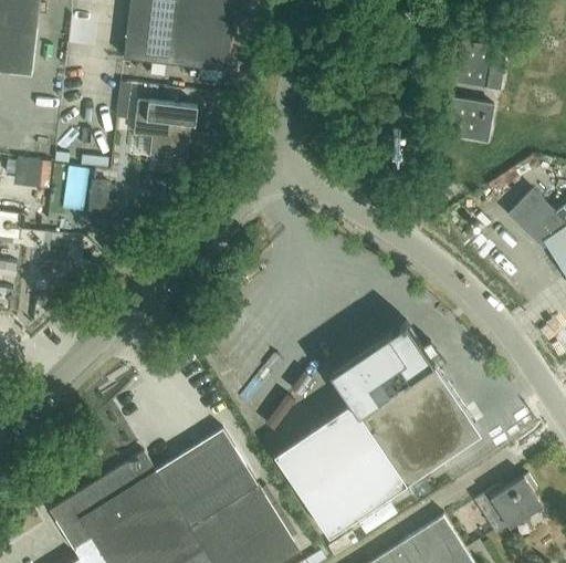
[(0,0),(0,72),(31,76),(39,0),(0,0)]
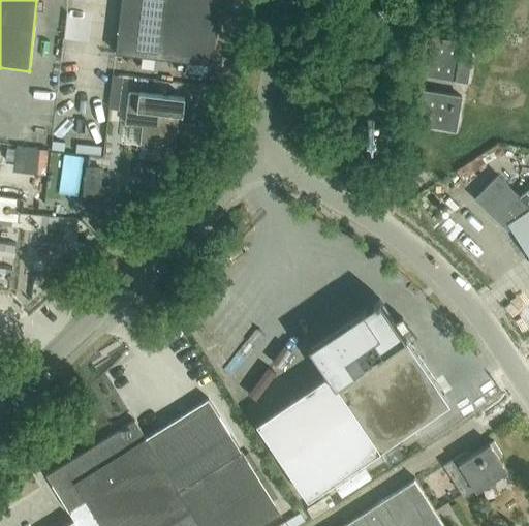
[(210,67),(218,0),(121,0),(115,56),(210,67)]
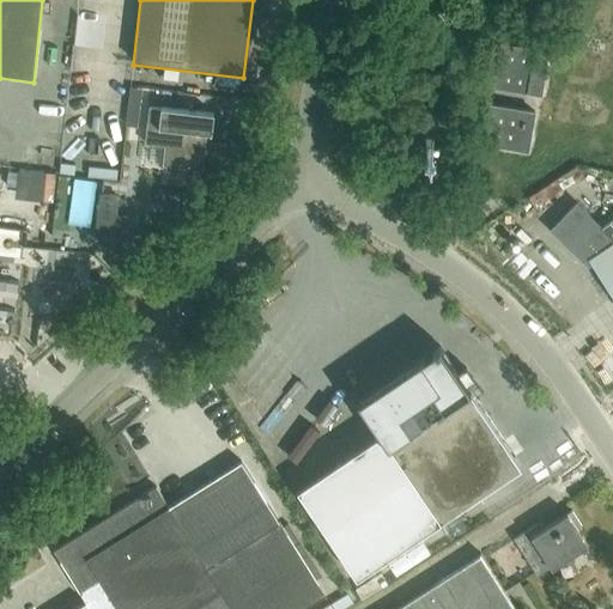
[(540,97),(547,55),(502,48),(495,90),(540,97)]
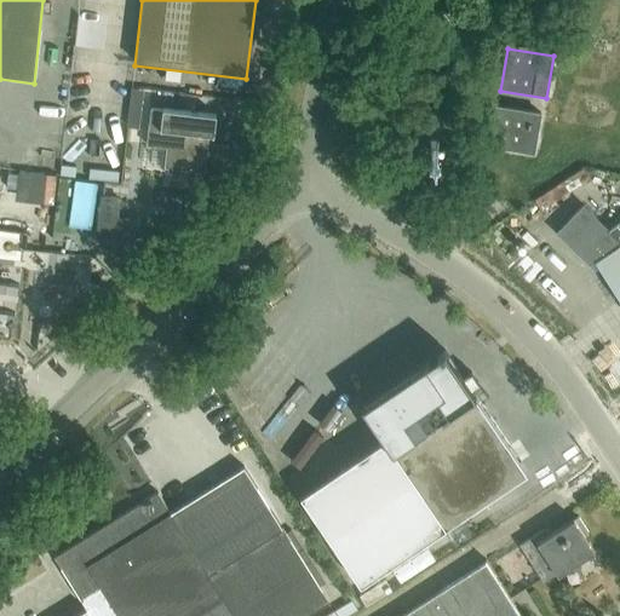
[(143,127),(144,90),(132,90),(131,127),(143,127)]
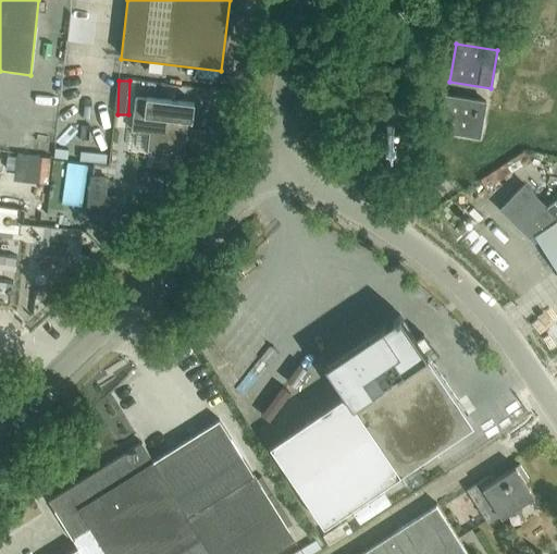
[(479,139),(485,106),(446,99),(440,133),(479,139)]
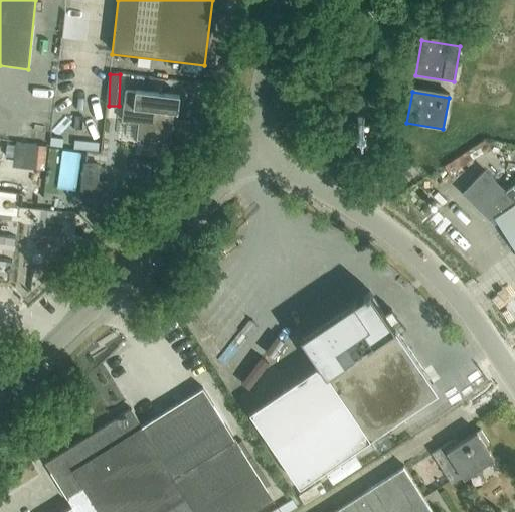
[(177,115),(179,99),(135,94),(135,95),(125,94),(122,124),(139,126),(137,142),(169,146),(173,115),(177,115)]
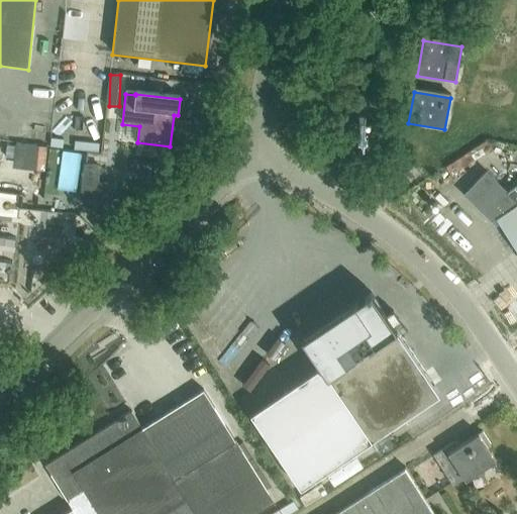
[(341,134),(359,144),(365,134),(346,124),(341,134)]
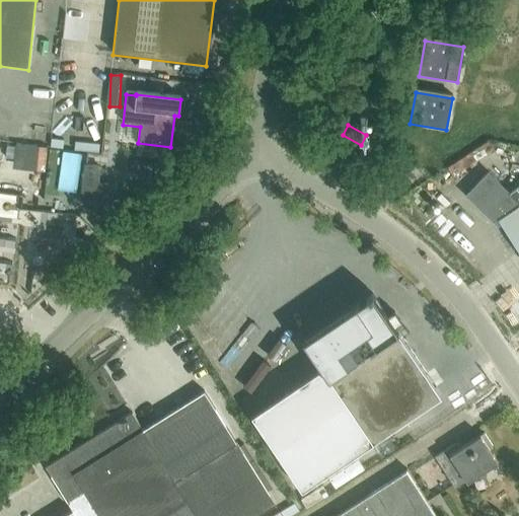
[(15,168),(44,169),(45,145),(16,144),(15,168)]
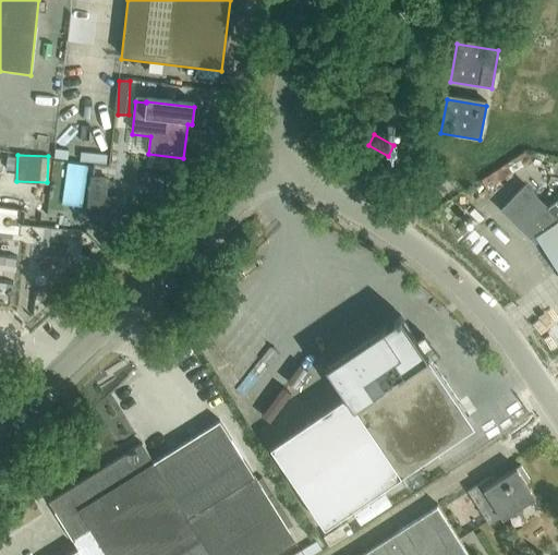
[(89,179),(85,217),(102,219),(108,181),(89,179)]
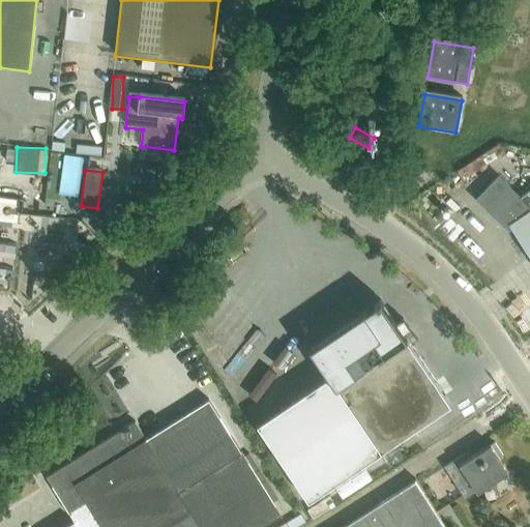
[(529,192),(520,200),(498,179),(476,203),(508,233),(510,230),(529,258),(529,192)]
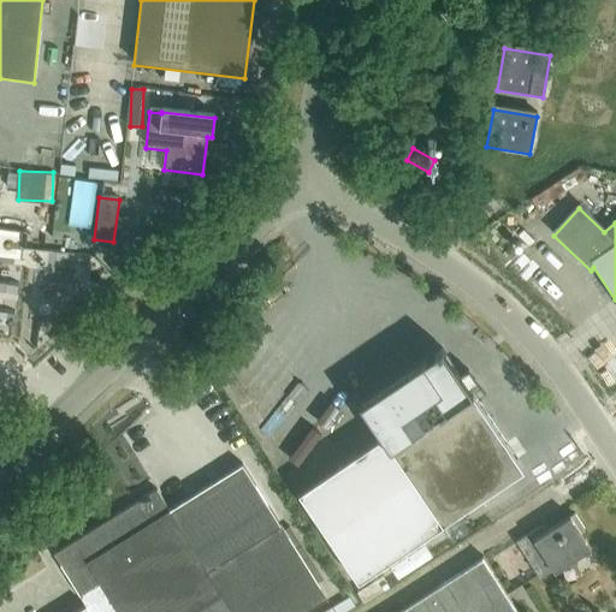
[(0,259),(23,259),(23,230),(0,230),(0,259)]
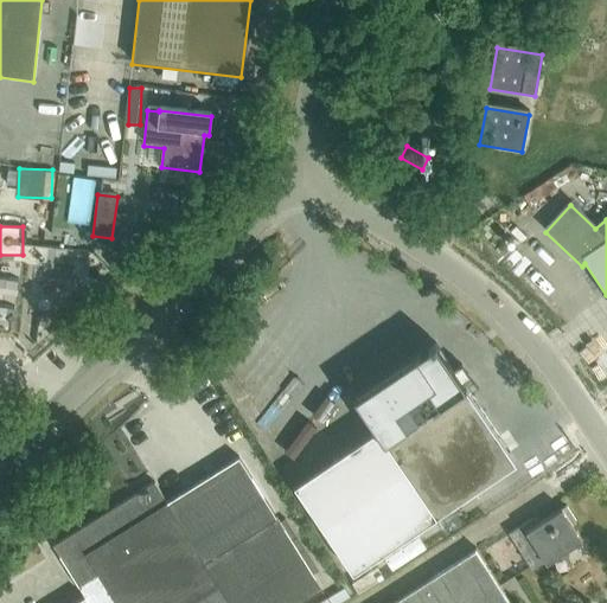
[(129,249),(108,267),(117,277),(139,260),(129,249)]
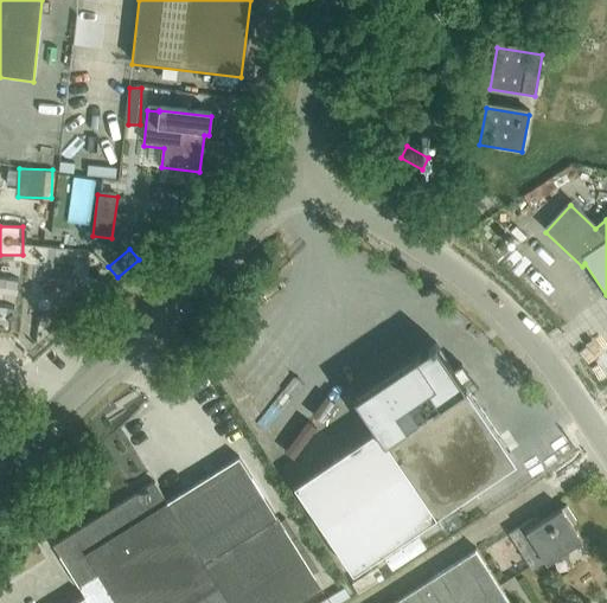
[(357,571),(435,518),(513,466),(490,430),(434,347),(356,399),(378,434),(300,486),(357,571)]
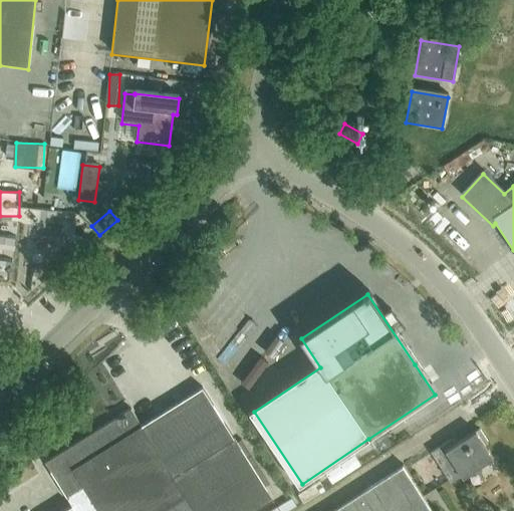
[(71,508),(67,510),(258,510),(273,502),(263,487),(267,484),(241,443),(237,445),(203,392),(142,430),(131,412),(45,466),(71,508)]
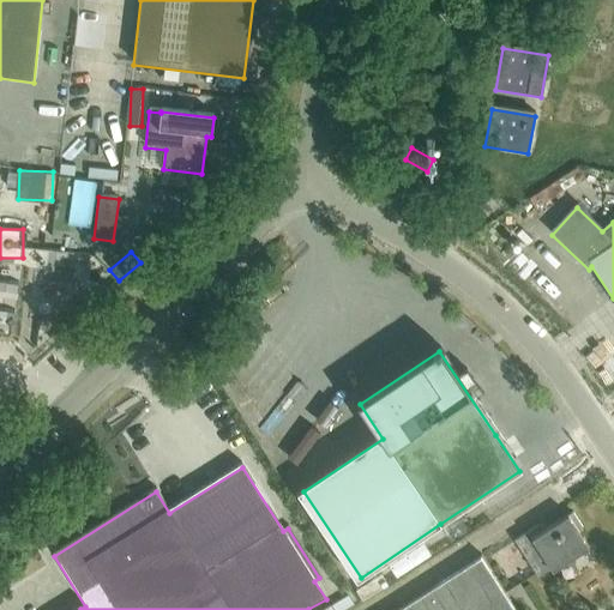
[(552,573),(589,550),(578,535),(583,531),(572,514),(542,533),(537,527),(513,543),(537,579),(551,571),(552,573)]
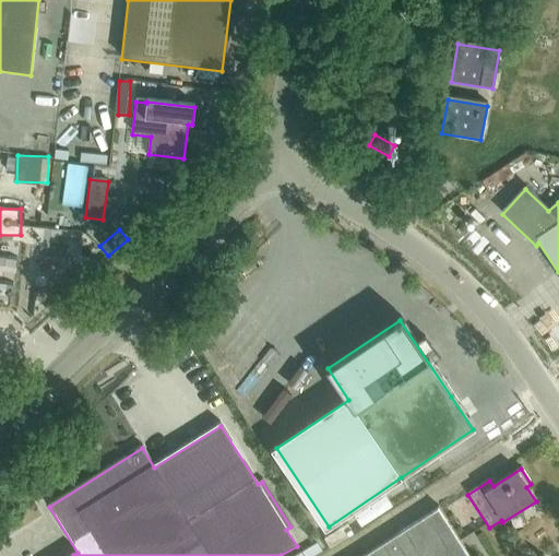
[(468,555),(438,508),(363,555),(468,555)]
